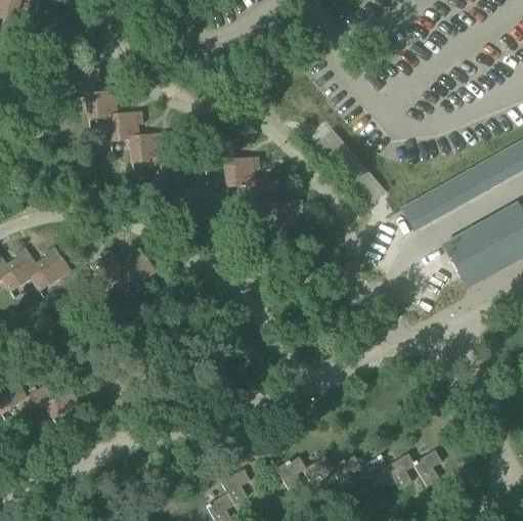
[(0,0),(0,16),(15,20),(19,0),(0,0)]
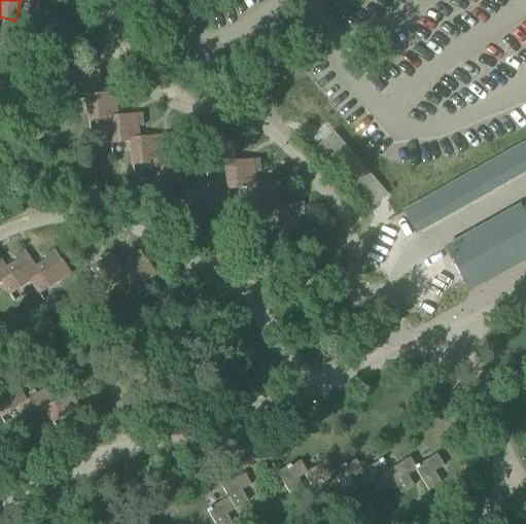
[(65,72),(68,99),(86,97),(86,95),(96,94),(96,93),(95,80),(101,80),(100,68),(65,72)]
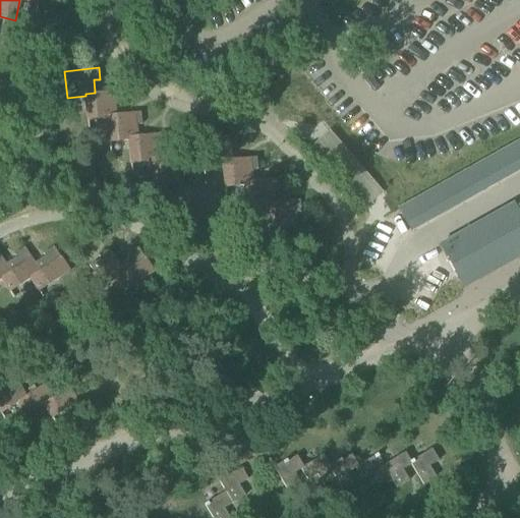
[(95,93),(85,94),(85,96),(89,119),(108,117),(107,115),(116,114),(116,112),(115,101),(121,101),(120,89),(95,92),(95,93)]
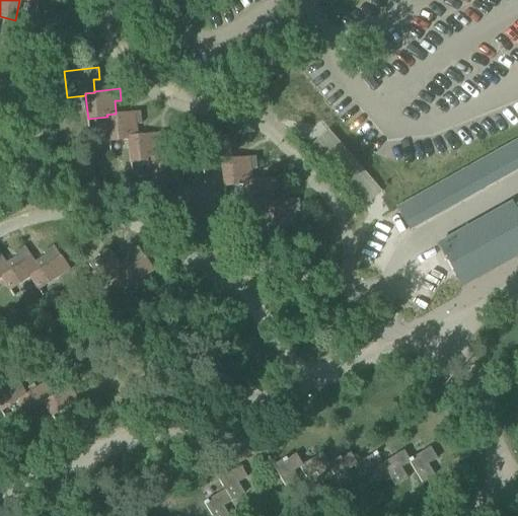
[(116,114),(106,115),(107,117),(109,140),(129,138),(129,136),(138,135),(138,133),(137,122),(143,122),(141,109),(116,112),(116,114)]
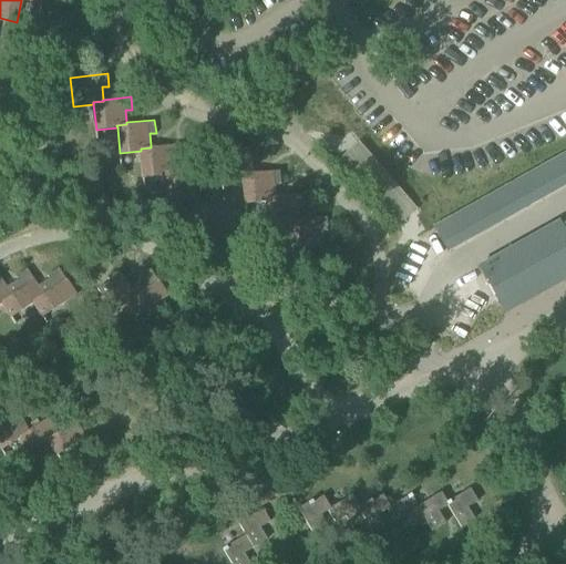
[(359,140),(342,154),(401,223),(418,207),(359,140)]
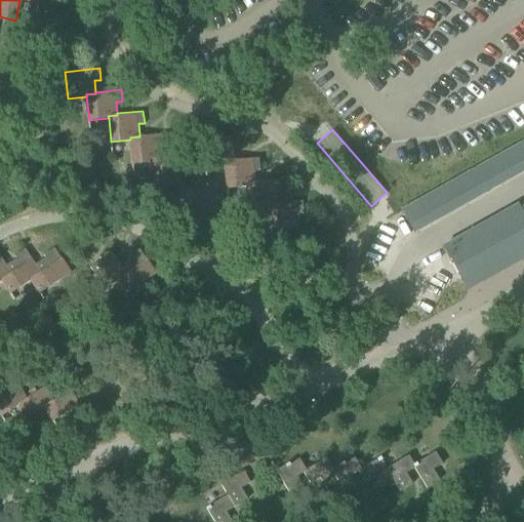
[(139,136),(130,137),(130,139),(132,163),(152,161),(152,159),(161,158),(161,156),(160,145),(166,144),(164,131),(139,134),(139,136)]
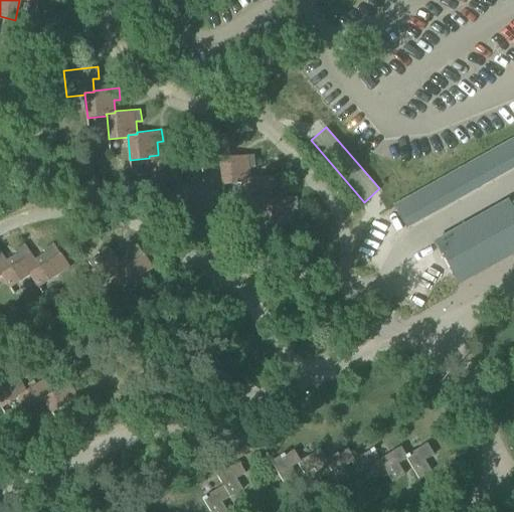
[(233,132),(199,136),(201,162),(220,160),(220,158),(229,157),(229,156),(228,145),(234,144),(233,132)]
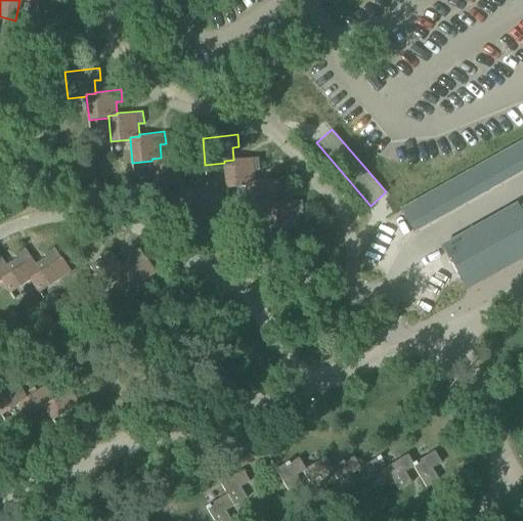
[(182,181),(181,166),(187,165),(186,153),(161,156),(161,158),(151,159),(151,161),(155,184),(182,181)]
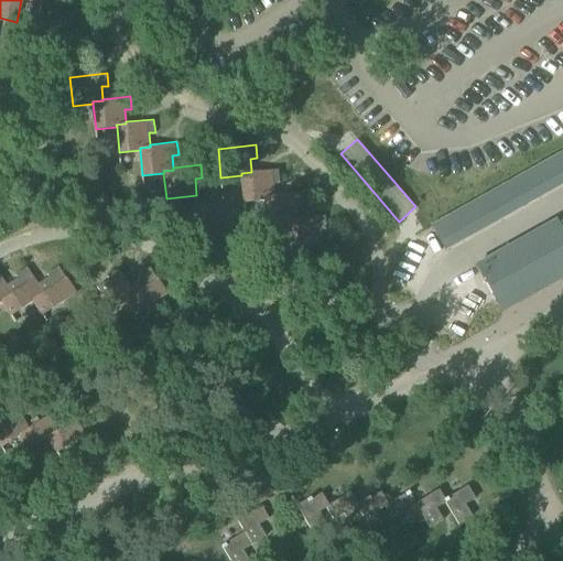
[(251,172),(241,173),(241,175),(245,200),(264,197),(264,196),(274,195),(274,194),(273,182),(280,181),(279,168),(251,171),(251,172)]
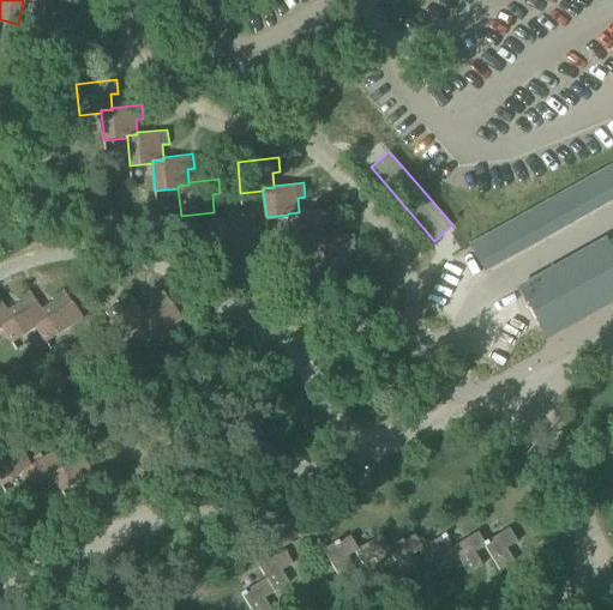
[(292,242),(313,240),(313,239),(325,237),(323,222),(330,222),(329,207),(299,211),(299,212),(288,213),(288,215),(292,242)]
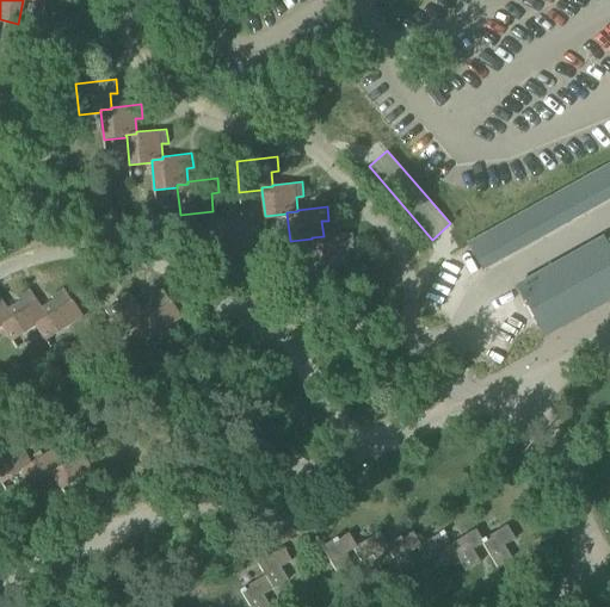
[(460,237),(451,241),(461,268),(503,253),(553,235),(542,208),(460,237)]
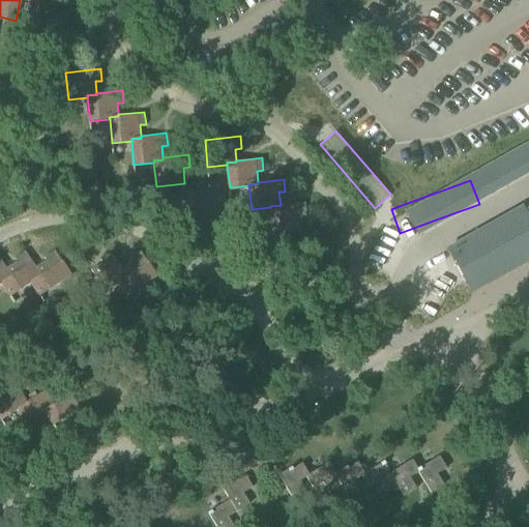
[(281,205),(270,206),(270,207),(273,231),(275,231),(302,229),(301,214),(307,213),(306,201),(281,204),(281,205)]
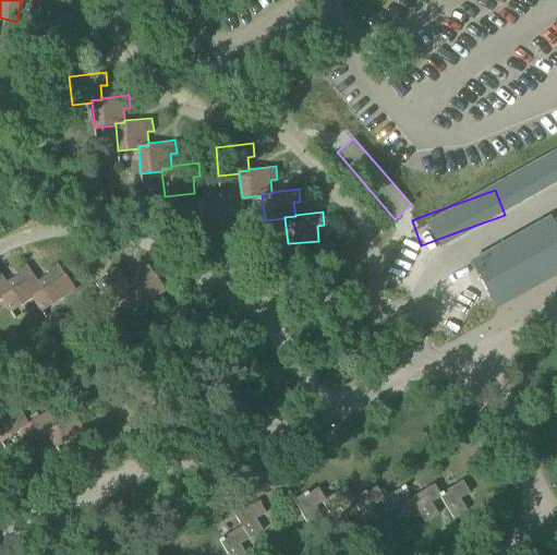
[(555,226),(469,258),(487,306),(556,280),(556,229),(555,226)]
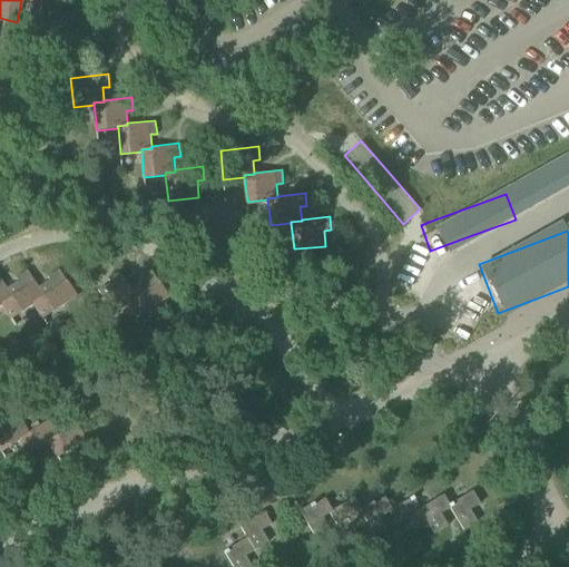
[(45,294),(33,302),(35,302),(43,316),(79,293),(60,266),(48,274),(50,277),(39,285),(45,294)]
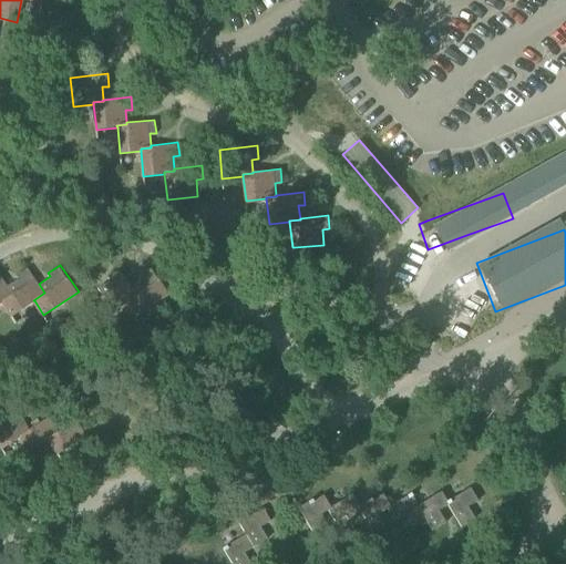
[(44,293),(39,284),(28,266),(17,274),(19,277),(7,285),(13,294),(2,301),(11,315),(34,300),(33,300),(44,293)]
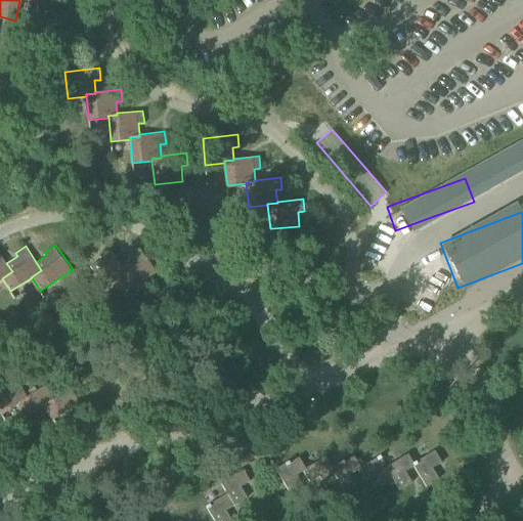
[(96,272),(86,278),(95,292),(116,278),(126,271),(121,263),(111,247),(100,254),(102,257),(91,264),(96,272)]
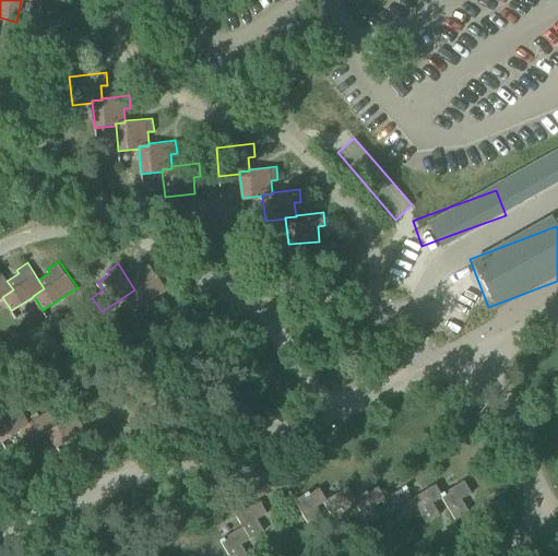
[(134,290),(123,297),(133,311),(166,290),(150,263),(139,270),(140,273),(129,281),(134,290)]
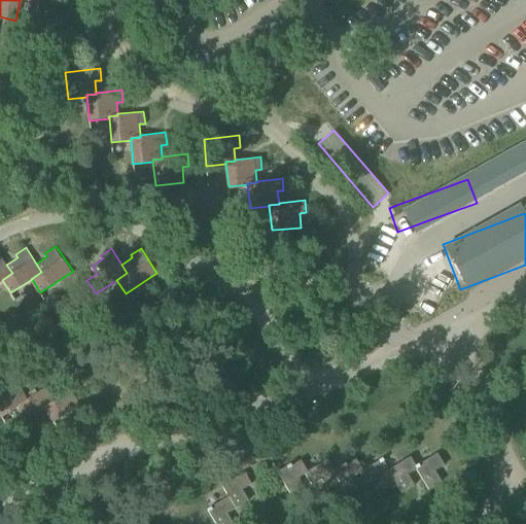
[(0,281),(2,280),(12,273),(6,265),(0,253),(0,281)]
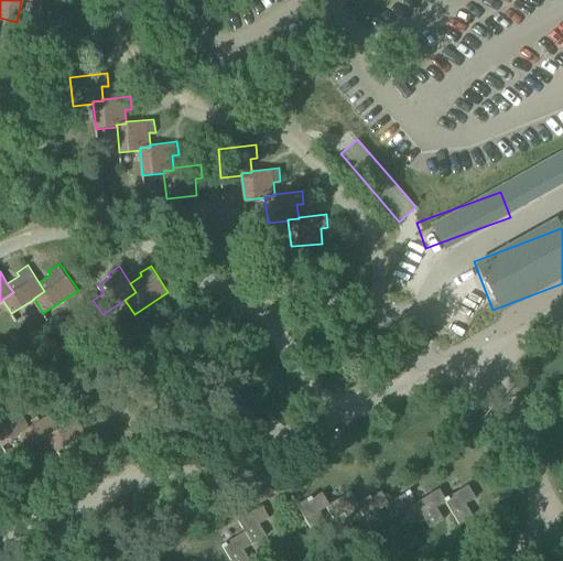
[(0,442),(1,445),(20,433),(30,428),(20,412),(0,424),(0,442)]
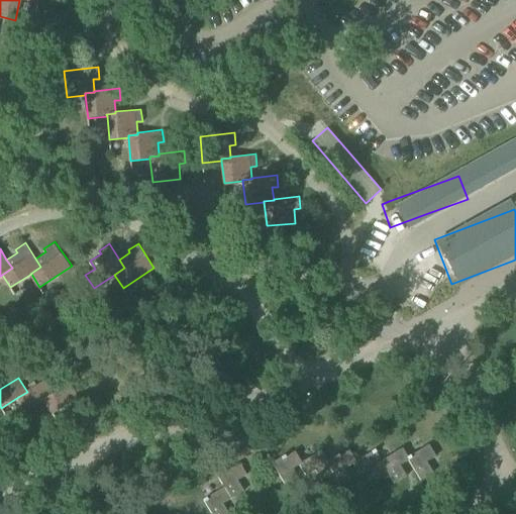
[(27,392),(18,397),(27,410),(44,399),(53,394),(53,393),(44,380),(37,385),(34,381),(28,384),(31,388),(27,392)]
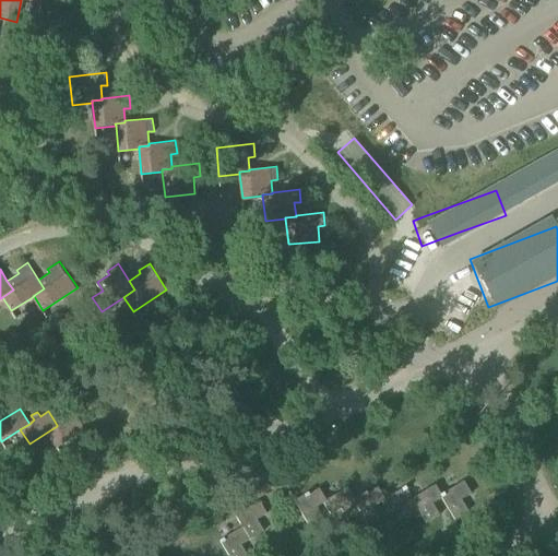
[(57,425),(57,426),(48,432),(57,446),(58,446),(84,428),(75,414),(57,425)]
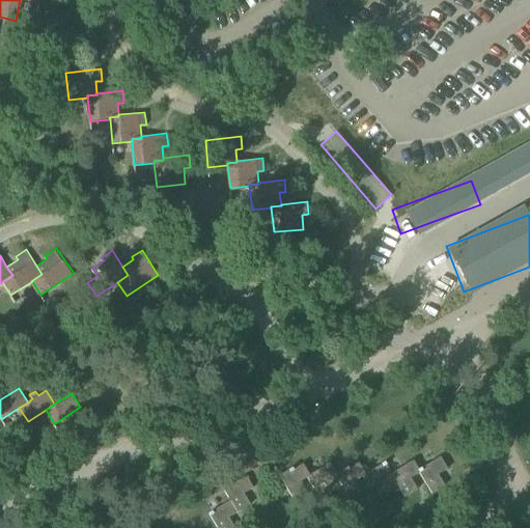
[(441,455),(419,468),(420,471),(433,492),(445,483),(439,473),(448,467),(441,455)]
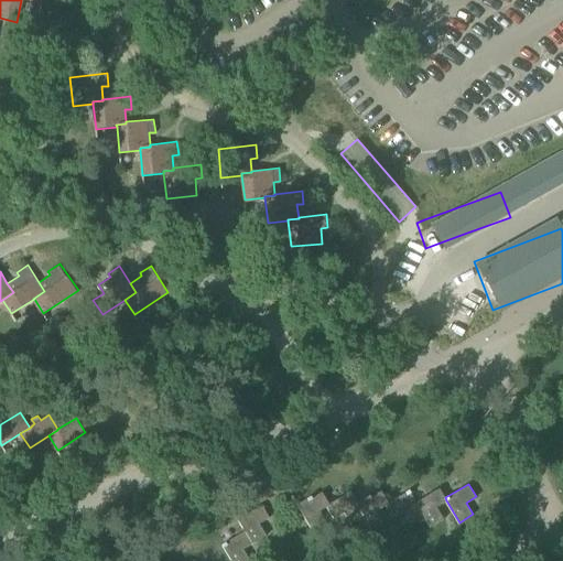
[(417,500),(417,502),(424,514),(423,515),(425,518),(431,526),(444,518),(437,506),(446,500),(445,497),(440,487),(417,500)]
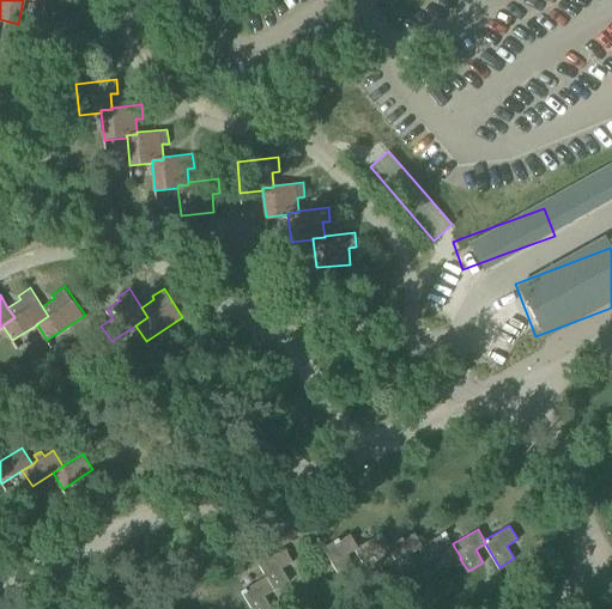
[(422,544),(423,544),(414,531),(404,539),(403,536),(388,546),(398,564),(404,572),(418,564),(412,552),(419,547),(422,546),(422,544)]
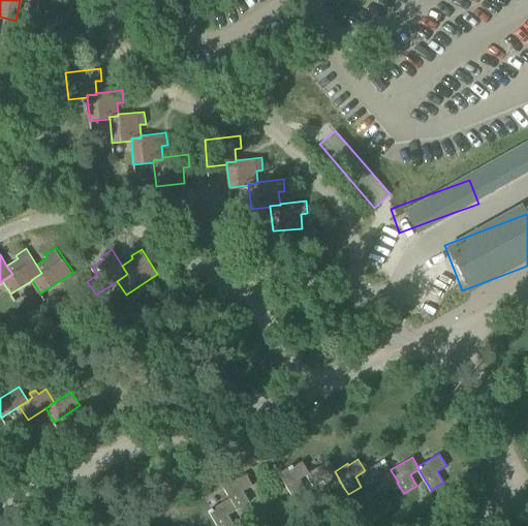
[(364,471),(362,472),(369,484),(378,478),(385,489),(392,486),(394,489),(399,486),(397,483),(398,482),(391,470),(391,469),(384,459),(365,470),(364,470),(364,471)]
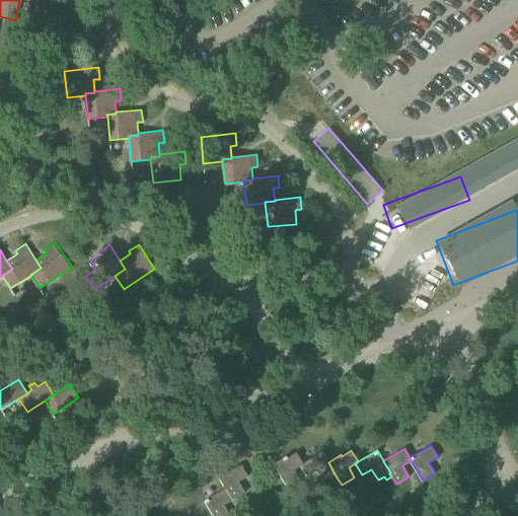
[(303,463),(300,465),(307,476),(316,470),(323,482),(329,477),(331,481),(337,477),(328,462),(322,451),(302,462),(302,463),(303,463)]
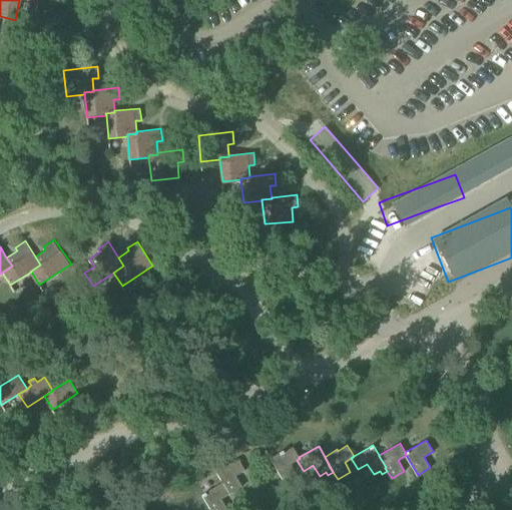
[(284,452),(283,451),(270,458),(284,481),(296,473),(291,464),(297,460),(300,458),(299,458),(299,457),(293,447),(284,452)]
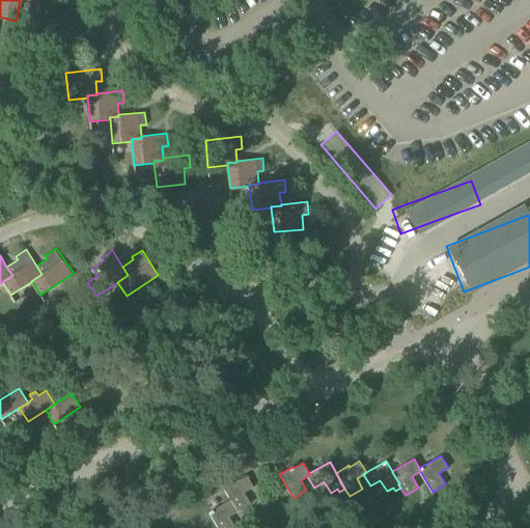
[(230,498),(230,499),(231,499),(239,510),(251,503),(244,492),(254,487),(246,474),(224,488),(230,498)]
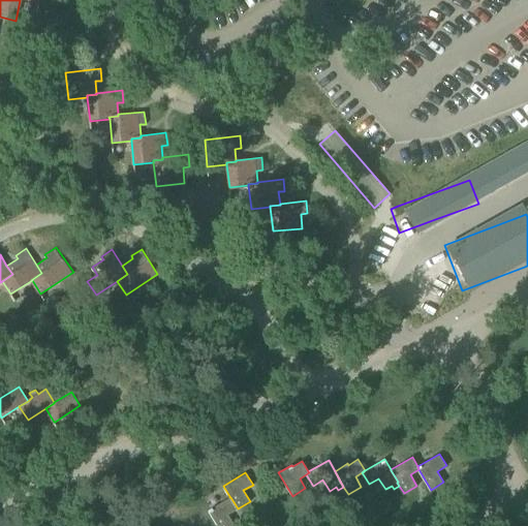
[(229,496),(208,509),(217,524),(213,525),(233,525),(235,525),(228,514),(238,508),(230,497),(229,497),(229,496)]
